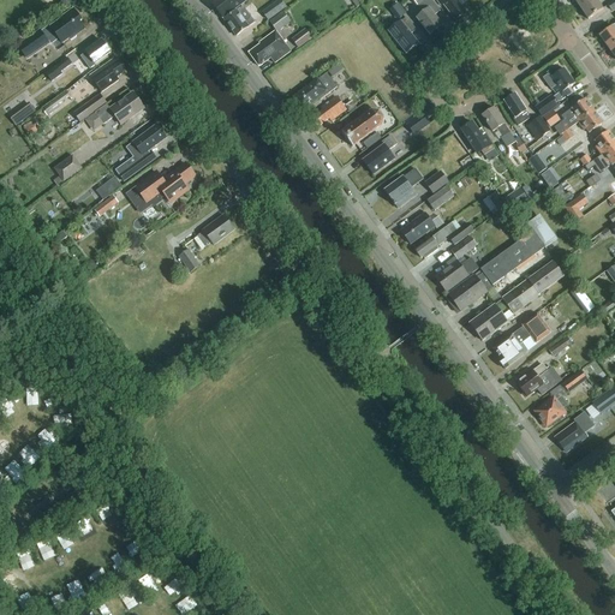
[(218,0),(212,5),(222,19),(249,0),(218,0)]
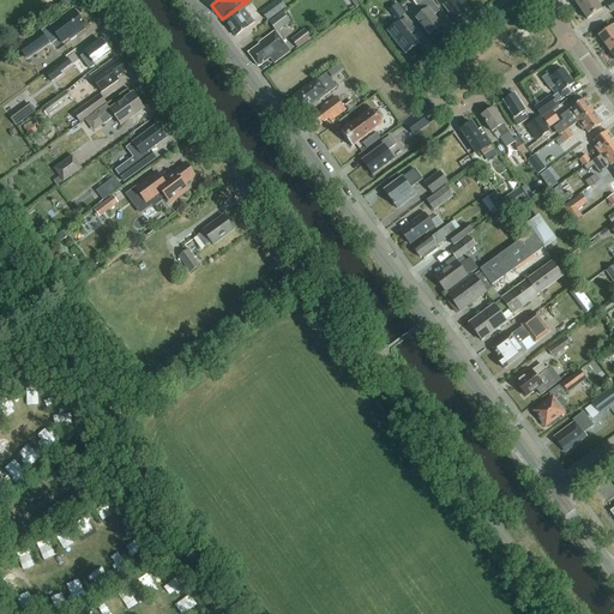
[(268,22),(286,8),(278,0),(262,13),(268,22)]
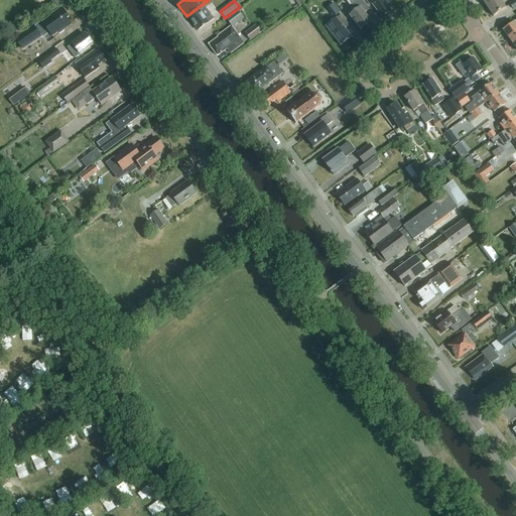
[(366,29),(368,28),(369,26),(370,24),(369,22),(371,21),(364,13),(369,10),(361,0),(346,0),(355,12),(350,16),(360,29),(362,28),(364,29),(366,29)]
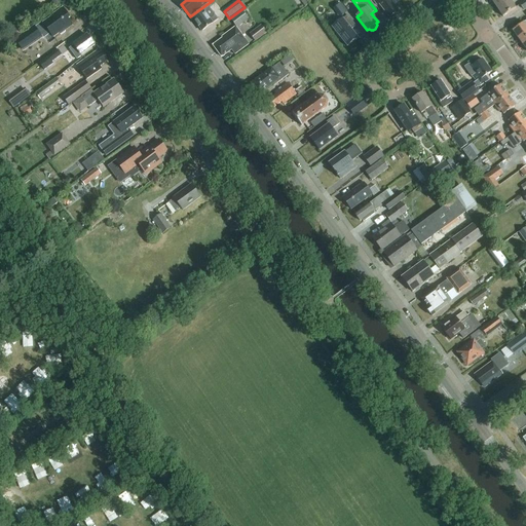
[(377,0),(379,3),(378,4),(388,17),(398,10),(389,0),(377,0)]
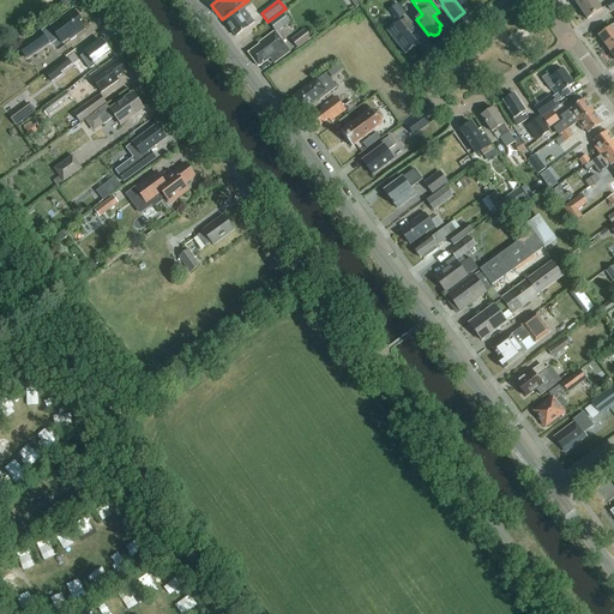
[(595,0),(588,0),(578,7),(587,20),(602,10),(595,0)]
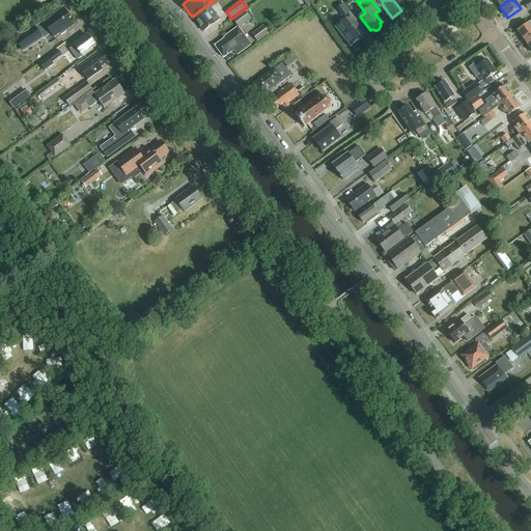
[(344,3),(336,9),(343,18),(352,11),(344,3)]
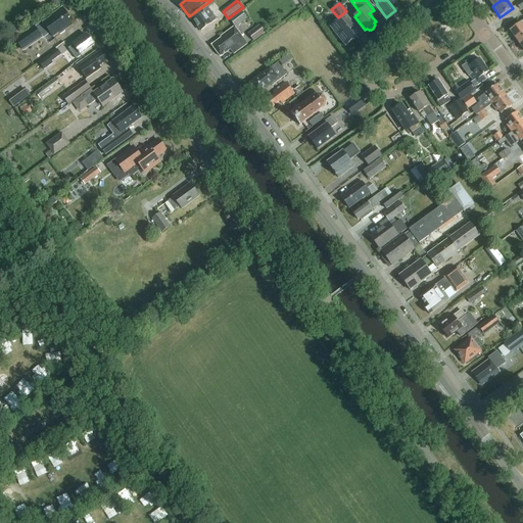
[(200,32),(211,24),(217,19),(206,6),(201,9),(190,17),(200,32)]
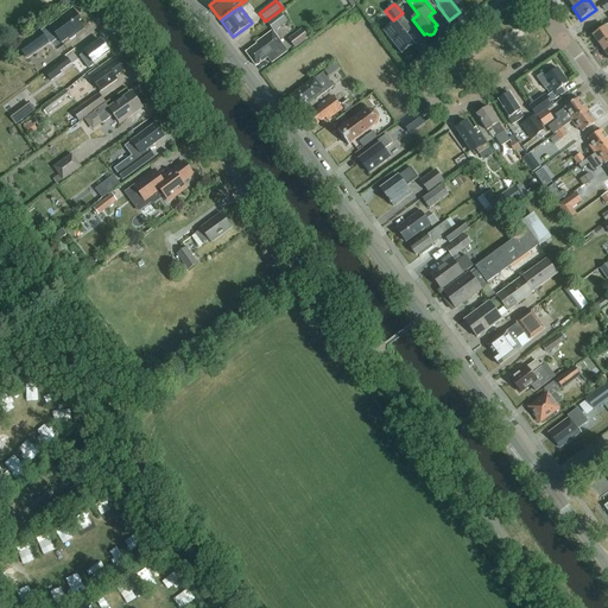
[(83,30),(74,18),(76,16),(73,10),(58,19),(58,20),(50,26),(50,25),(40,32),(39,30),(17,45),(25,57),(50,40),(51,43),(57,38),(61,43),(68,38),(70,40),(75,37),(75,36),(83,30)]
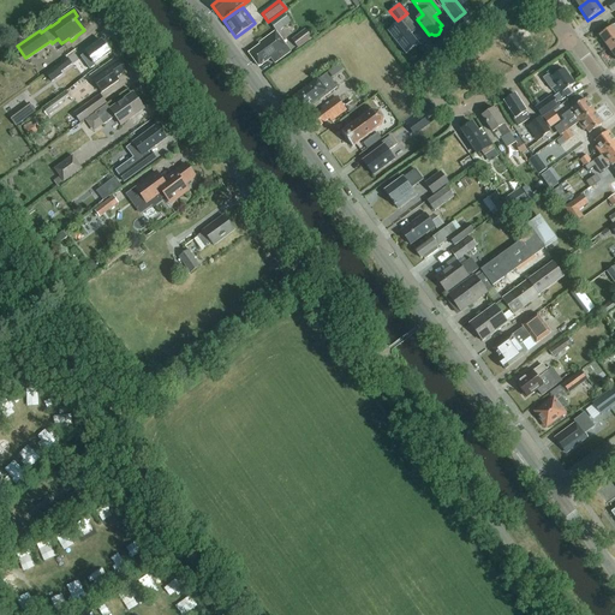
[(274,65),(291,53),(276,34),(291,23),(282,12),(268,23),(275,33),(260,45),(260,46),(249,54),(258,67),(270,59),(274,65)]
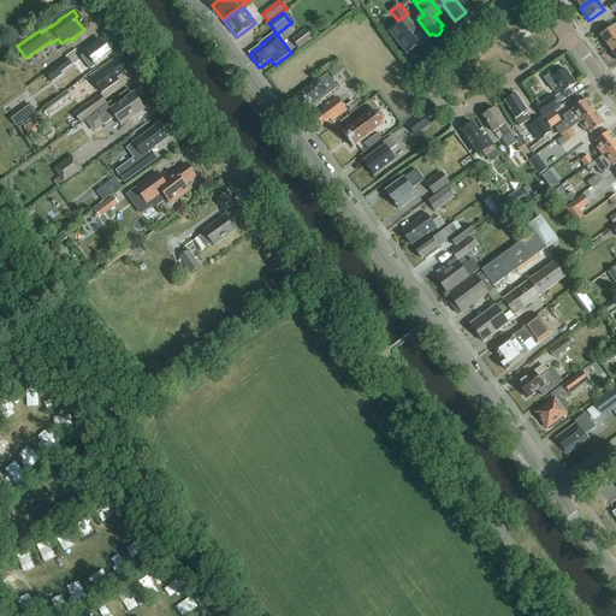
[(407,54),(419,45),(410,35),(416,30),(407,18),(389,33),(407,54)]
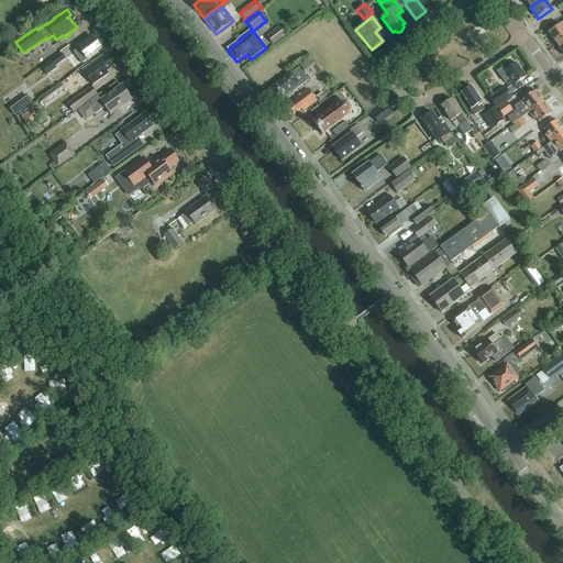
[(556,45),(562,40),(562,22),(561,24),(549,33),(556,45)]
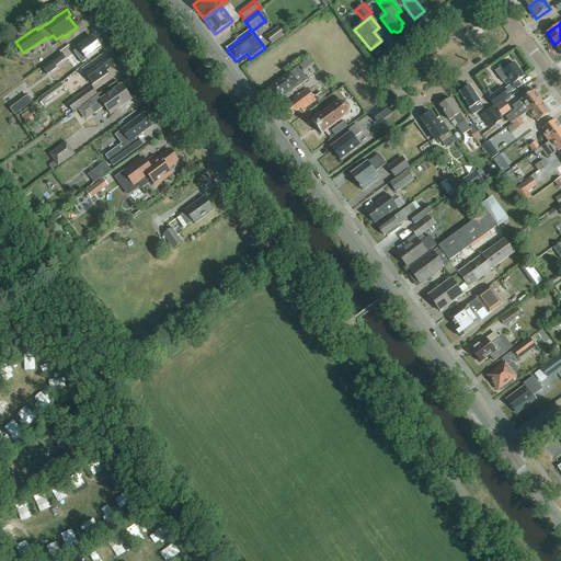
[(272,45),(285,36),(278,27),(265,37),(272,45)]
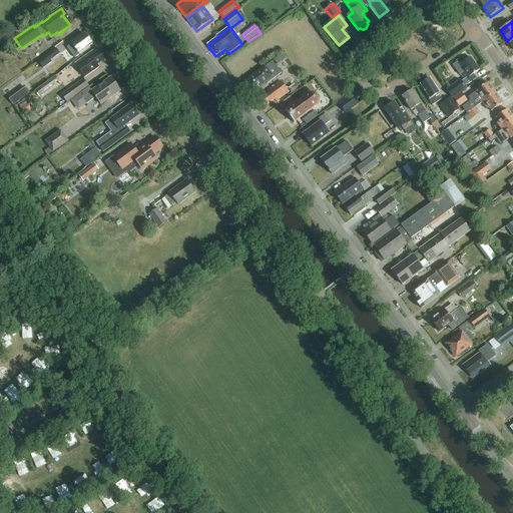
[(78,53),(91,44),(84,34),(71,43),(67,47),(70,51),(75,48),(78,53)]
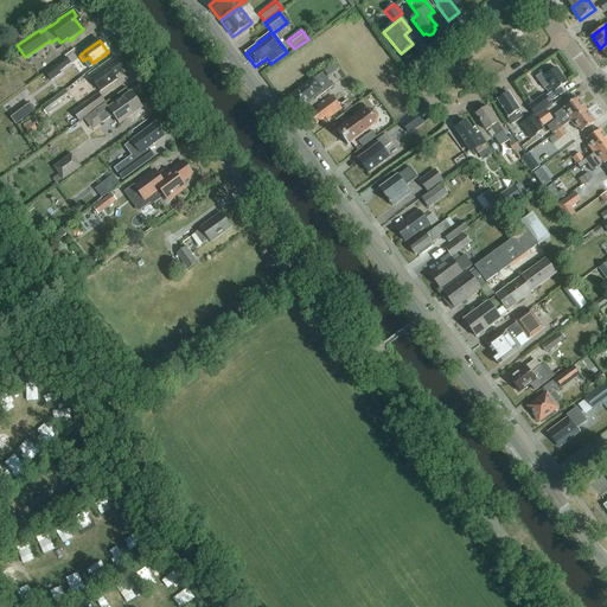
[(51,82),(62,75),(59,72),(71,64),(66,58),(45,75),(51,82)]
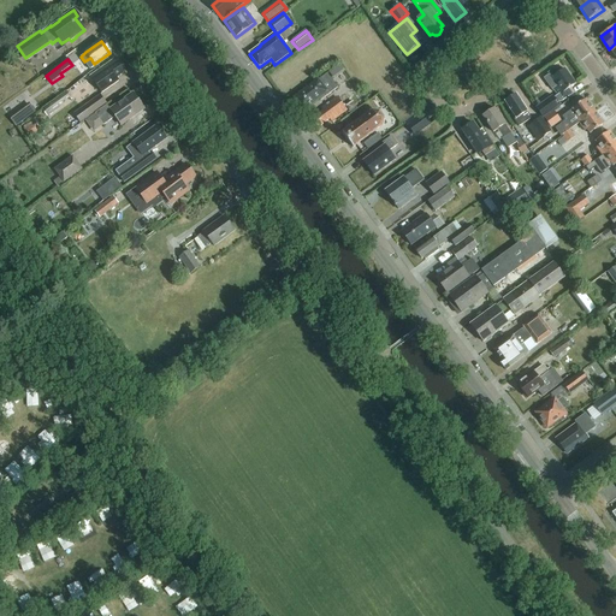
[(116,65),(112,61),(90,77),(98,86),(95,87),(101,94),(119,82),(117,78),(124,72),(118,64),(116,65)]
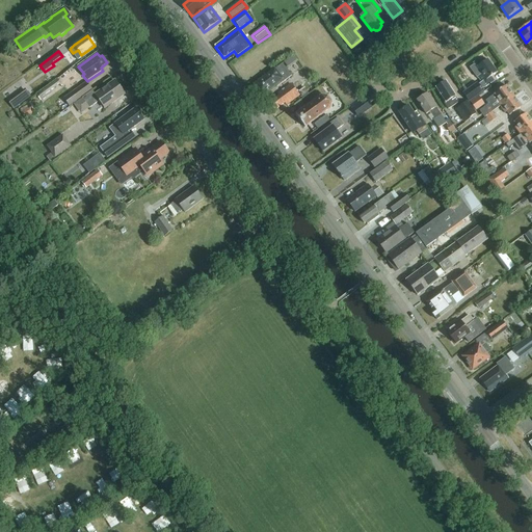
[(286,68),(296,60),(292,54),(282,61),(286,68)]
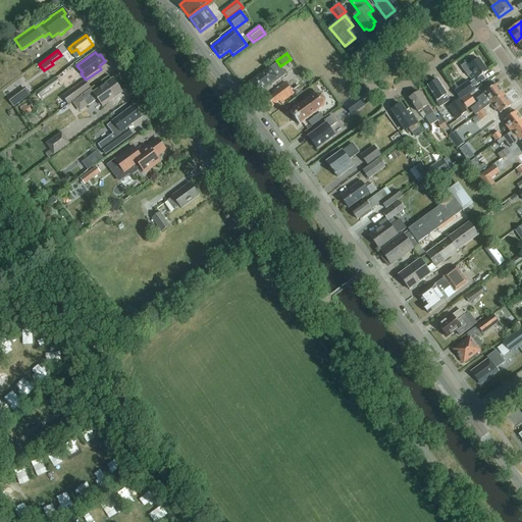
[(468,82),(454,92),(460,101),(474,91),(472,88),(475,86),(476,87),(484,81),(481,76),(487,72),(478,59),(472,63),(469,59),(461,65),(462,66),(461,67),(467,76),(468,75),(472,82),(470,84),(468,82)]
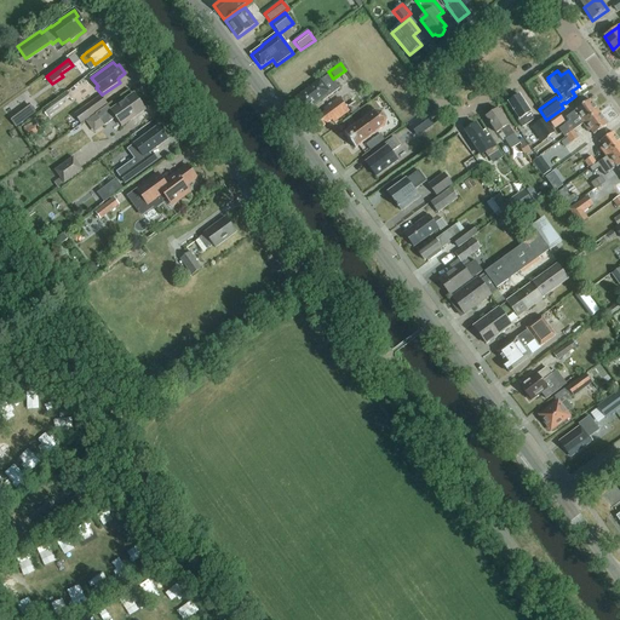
[(339,89),(329,74),(320,81),(296,99),(305,112),(325,97),(326,99),(339,89)]
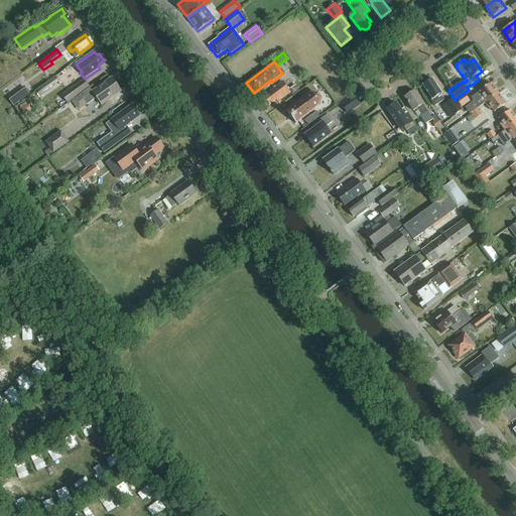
[(49,89),(59,82),(56,78),(35,94),(39,100),(51,91),(49,89)]
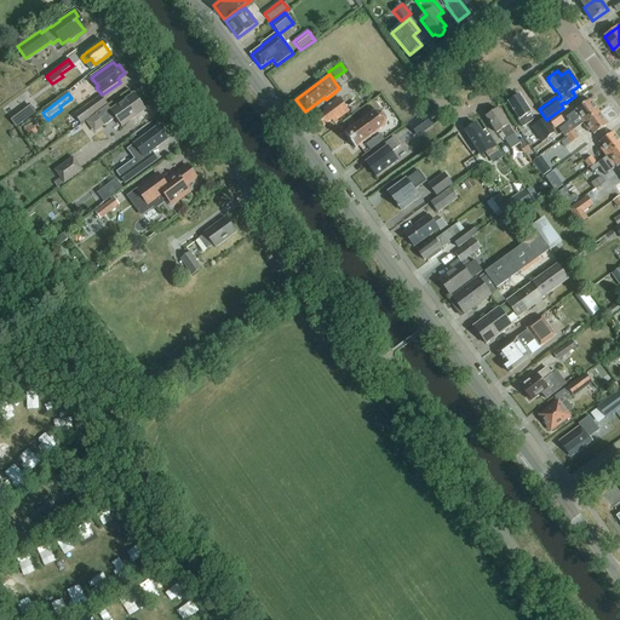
[(116,119),(121,126),(144,109),(135,95),(112,112),(108,107),(85,122),(95,135),(116,119)]
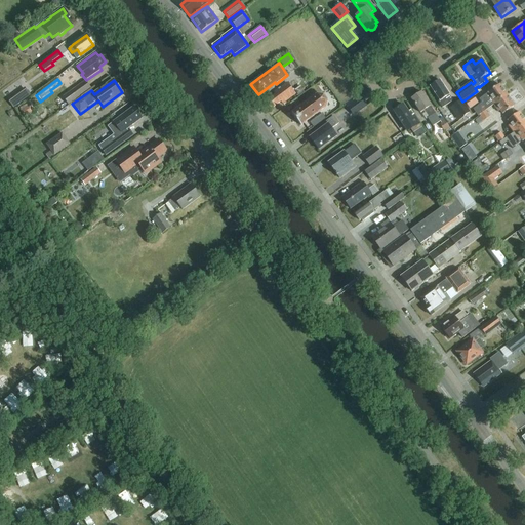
[(91,89),(85,81),(63,98),(68,106),(91,89)]
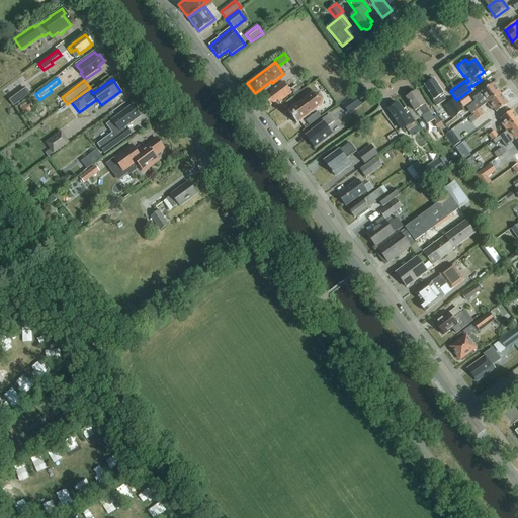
[(446,100),(443,94),(434,80),(425,86),(434,100),(435,99),(439,105),(446,100)]
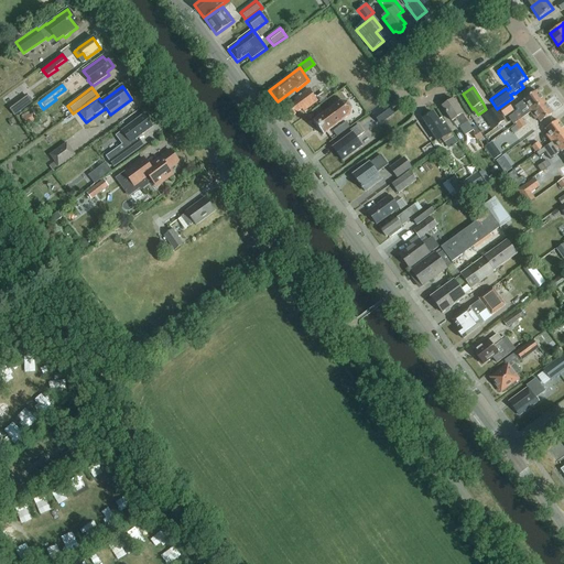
[(295,101),(285,109),(292,117),(302,109),(303,111),(314,104),(317,101),(307,89),(304,91),(294,99),(295,101)]
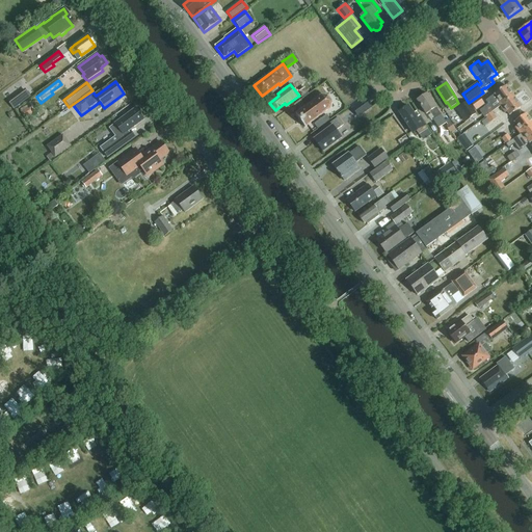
[(500,107),(513,97),(506,86),(494,95),(497,99),(489,104),(495,110),(500,107)]
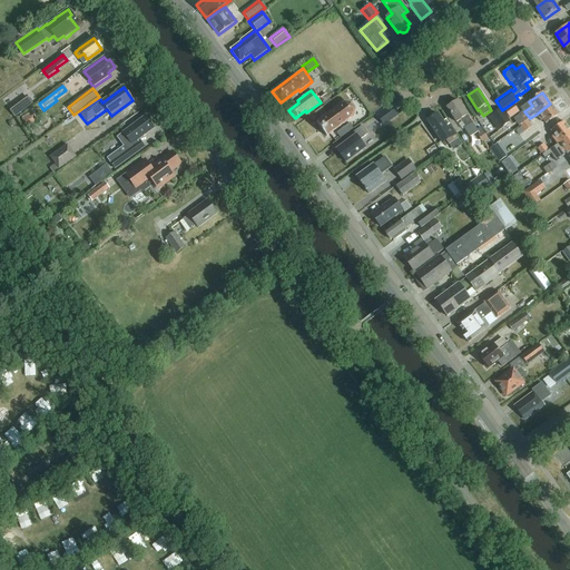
[(9,109),(12,112),(19,108),(22,111),(32,104),(26,96),(9,109)]
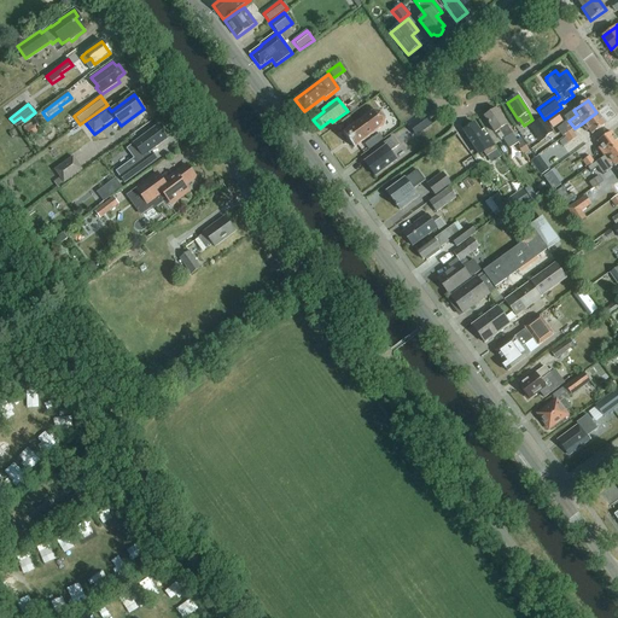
[(518,144),(507,126),(496,109),(484,117),(495,133),(500,130),(505,138),(503,140),(509,150),(518,144)]
